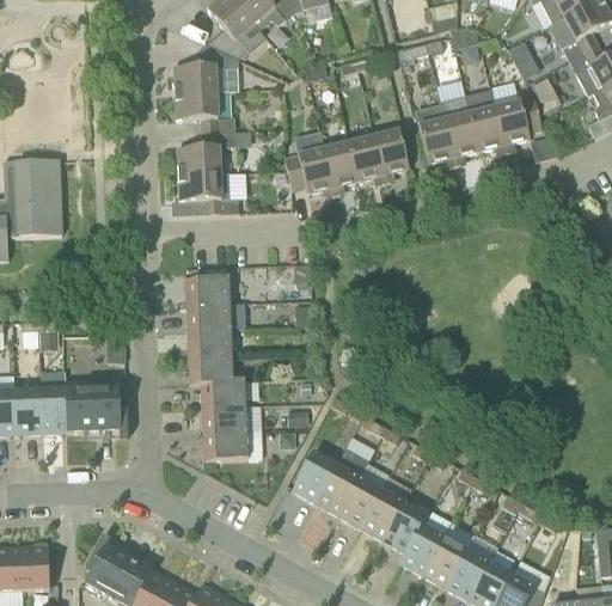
[(237,38),(255,23),(234,0),(216,0),(207,8),(224,29),(206,44),(238,59),(248,51),(237,38)]
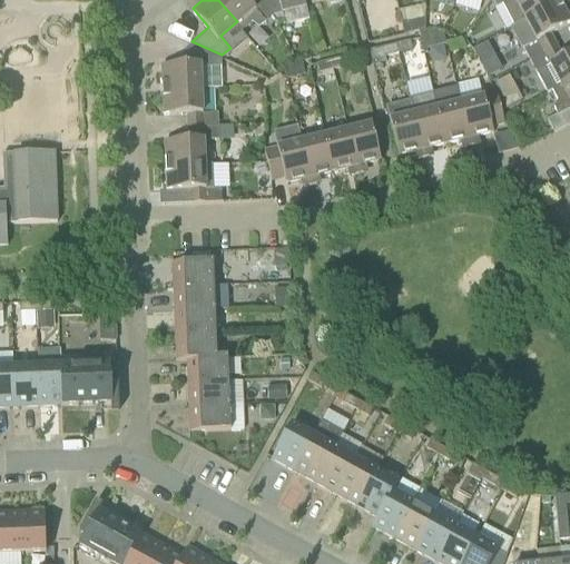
[(259,23),(265,19),(273,12),(274,12),(267,0),(218,0),(237,21),(243,28),(253,20),(259,23)]
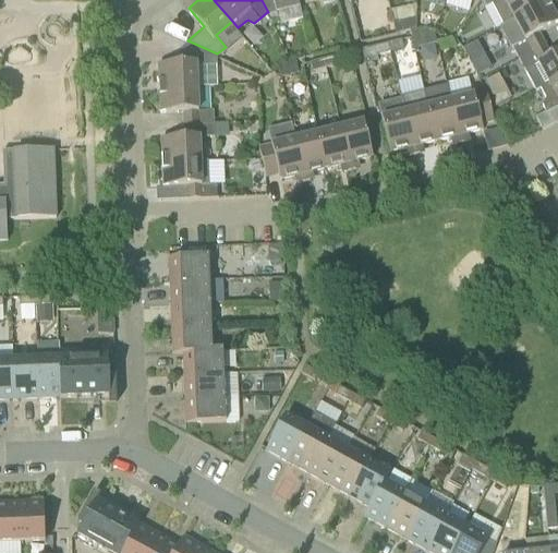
[(262,0),(268,12),(301,4),(300,0),(262,0)]
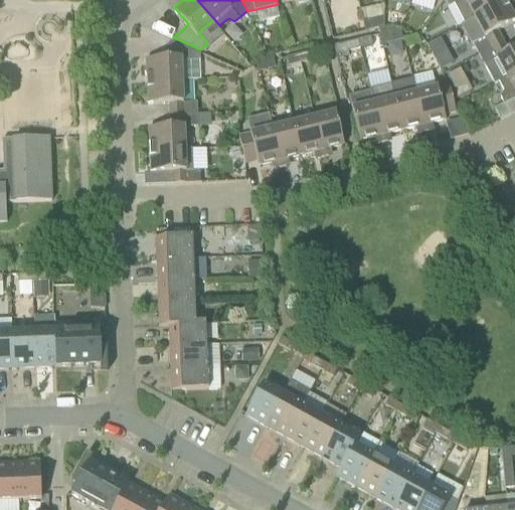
[(449,3),(454,0),(465,20),(475,14),(502,0),(447,0),(449,3)]
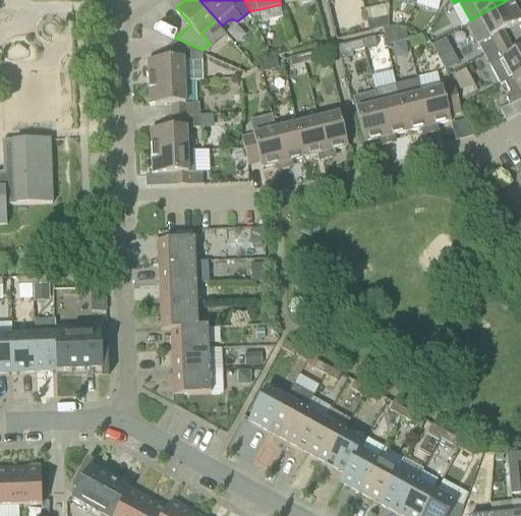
[(503,27),(520,17),(520,14),(513,0),(508,0),(480,14),(490,34),(478,41),(484,52),(509,39),(503,27)]
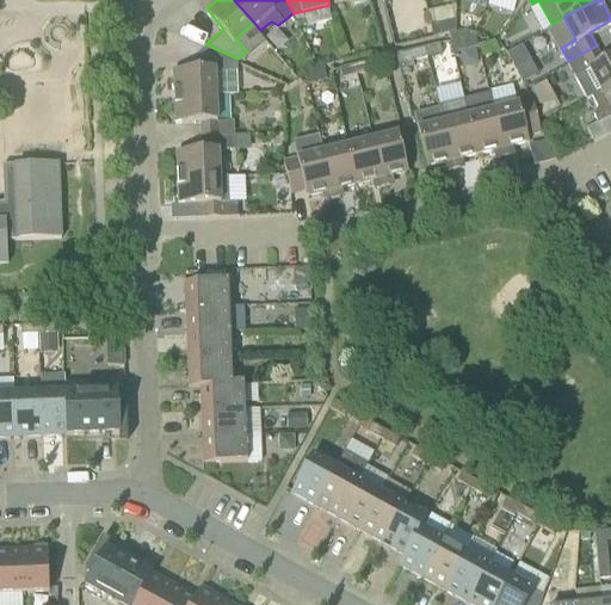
[(432,20),(434,34),(450,30),(456,29),(456,28),(457,16),(432,20)]
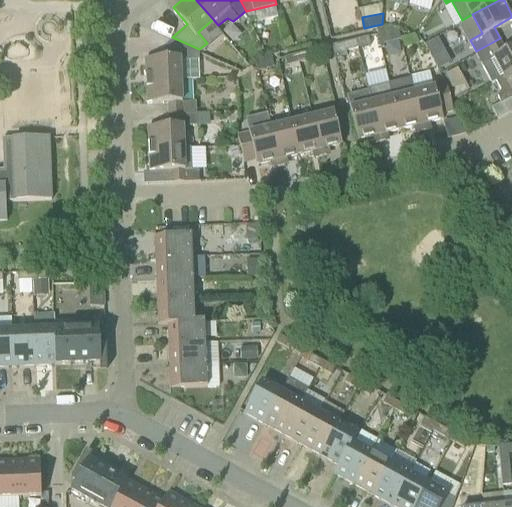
[(399,28),(382,23),(382,24),(377,25),(382,44),(385,44),(384,40),(401,36),(399,28)]
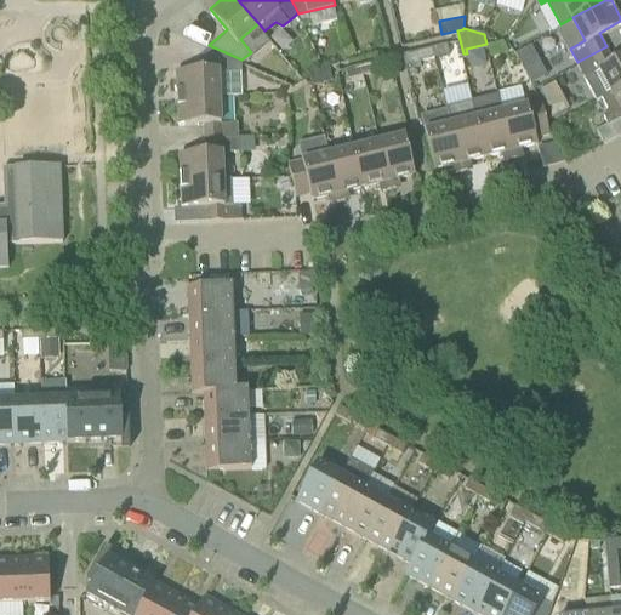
[(446,40),(432,44),(434,55),(434,56),(449,52),(446,40)]
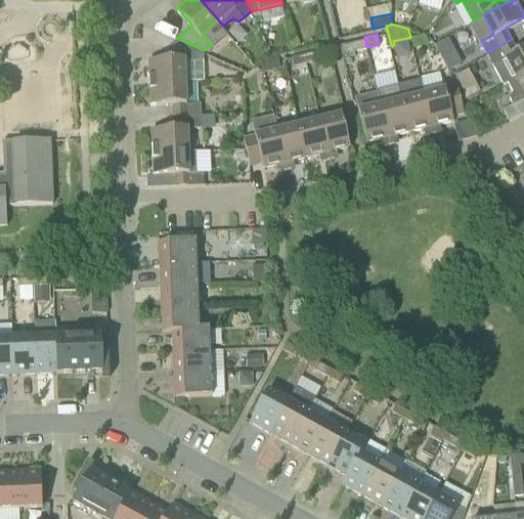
[(340,43),(343,55),(355,53),(353,48),(366,46),(364,37),(340,43)]
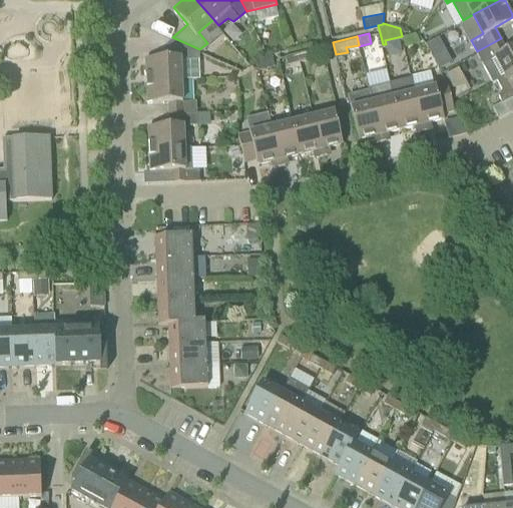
[(180,58),(199,57),(199,50),(199,49),(172,37),(167,42),(167,55),(146,56),(147,79),(181,77),(180,58)]
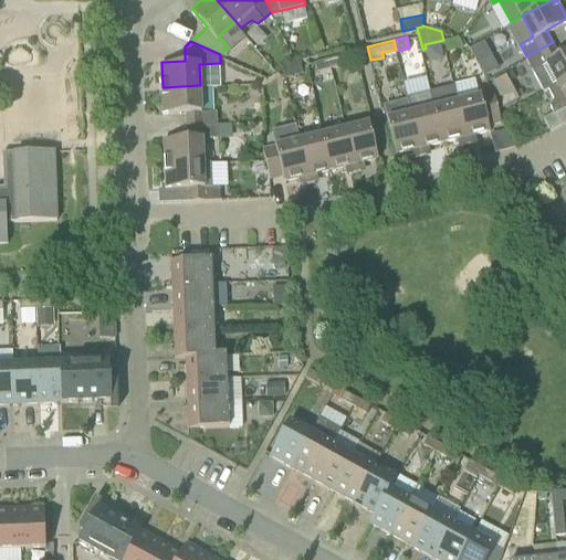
[(565,76),(565,49),(558,53),(553,42),(526,56),(544,88),(549,86),(548,86),(565,76)]
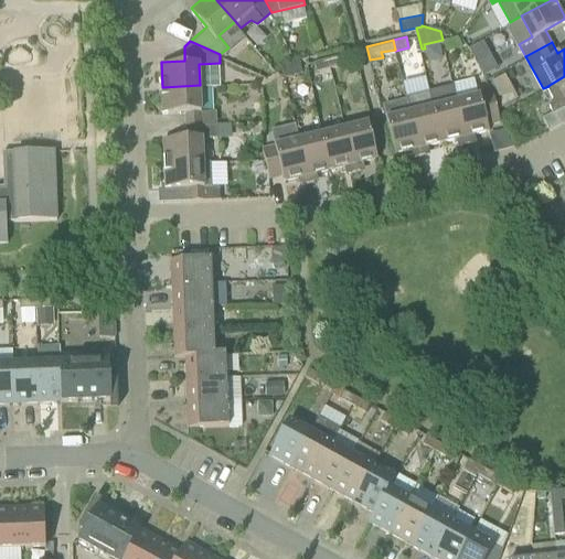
[(327,55),(330,65),(343,62),(341,52),(327,55)]
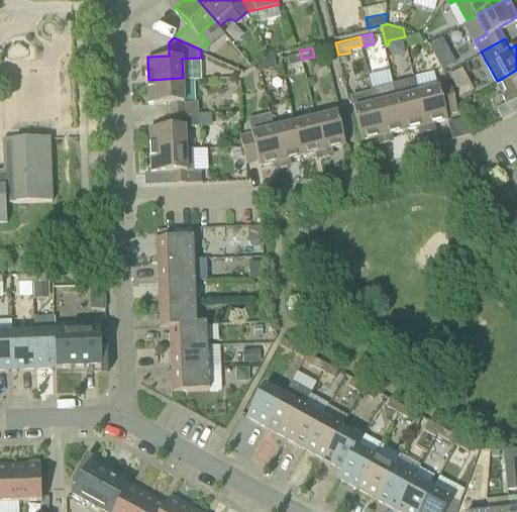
[(455,60),(450,48),(437,56),(443,67),(455,60)]
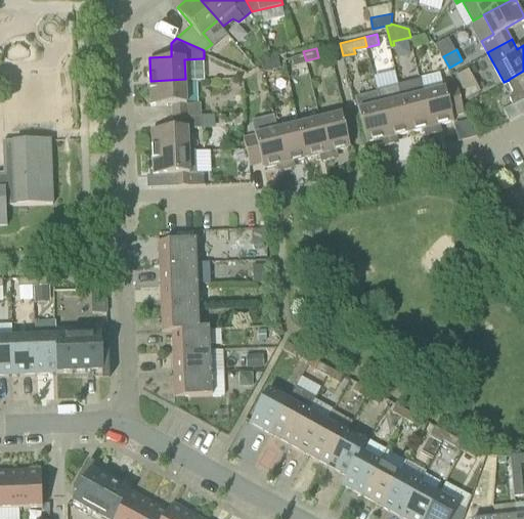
[(294,63),(306,60),(303,51),(292,54),(294,63)]
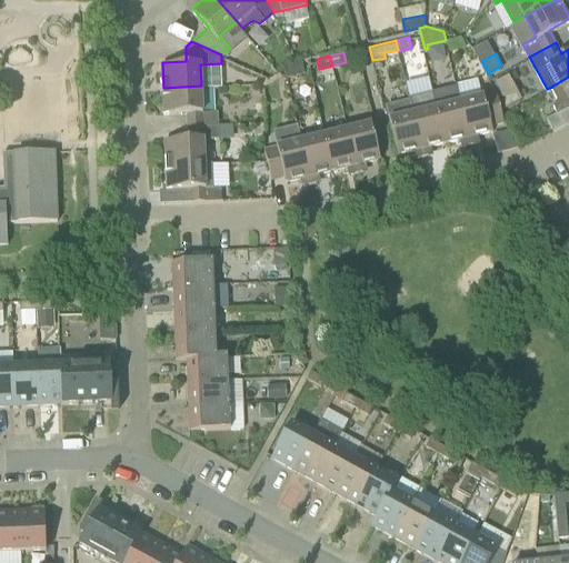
[(305,70),(301,57),(292,58),(283,66),(286,74),(305,70)]
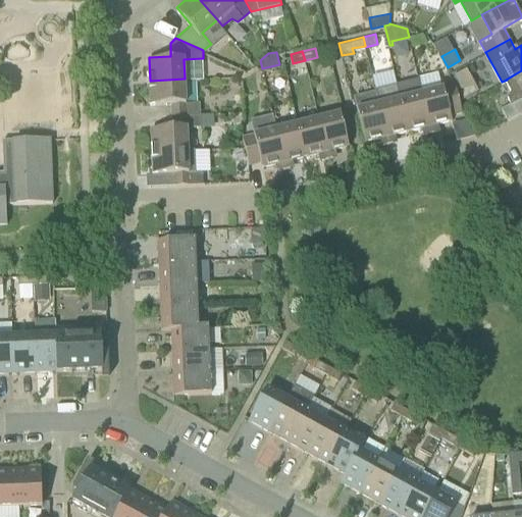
[(508,118),(521,110),(521,70),(506,80),(507,80),(512,90),(508,95),(512,101),(502,106),(508,118)]
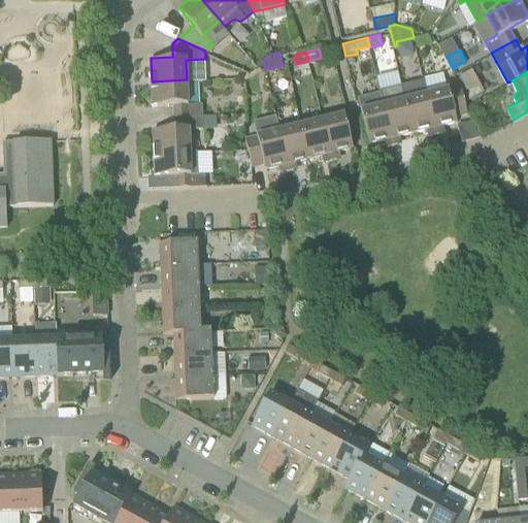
[(413,131),(427,127),(427,131),(431,133),(436,132),(426,93),(422,77),(400,83),(404,98),(413,131)]
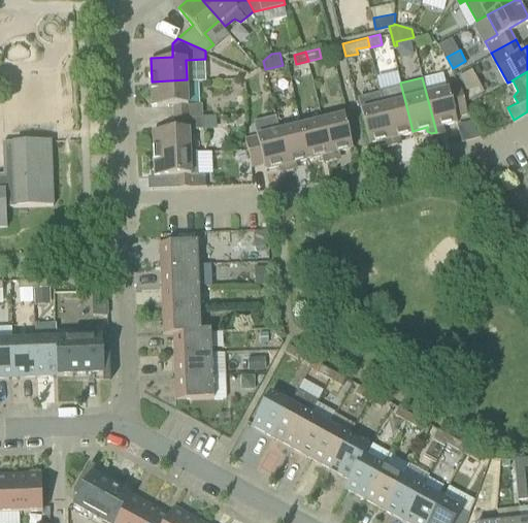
[(152,82),(153,104),(173,103),(174,116),(202,113),(202,101),(188,102),(187,79),(152,82)]
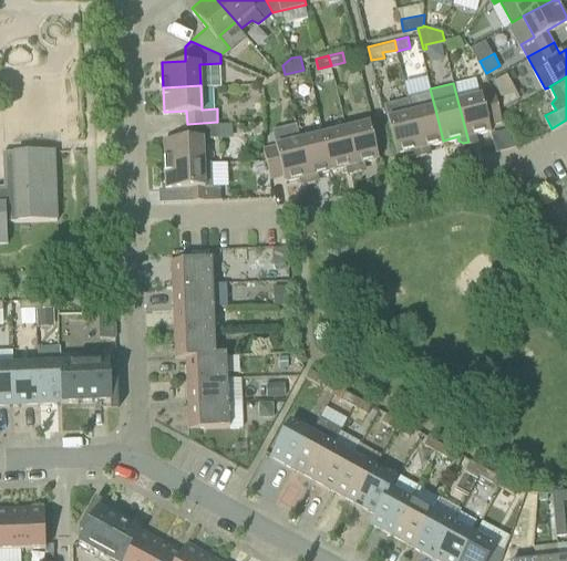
[(490,123),(502,120),(495,91),(457,100),(468,142),(474,141),(477,136),(476,133),(491,128),(490,123)]
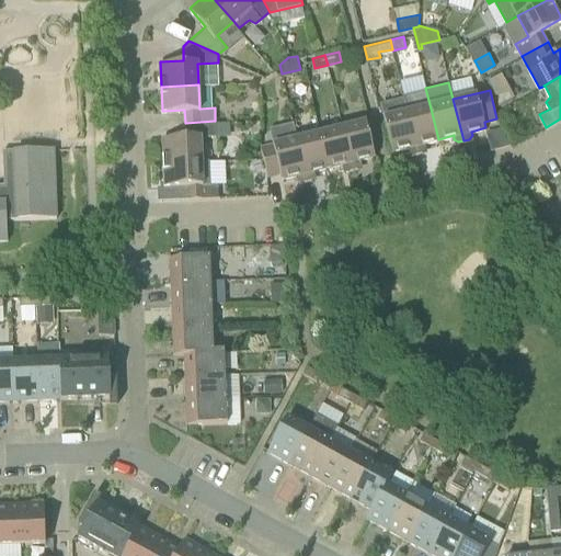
[(402,95),(380,101),(392,150),(408,147),(409,150),(412,154),(418,152),(407,110),(402,95)]
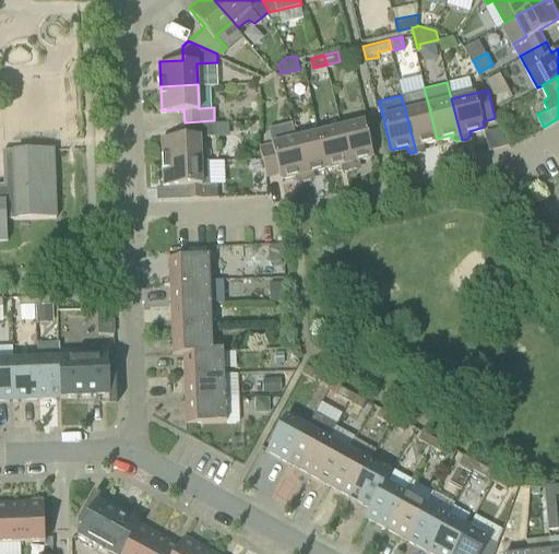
[(424,142),(437,139),(428,104),(405,109),(416,152),(421,150),(425,146),(424,142)]
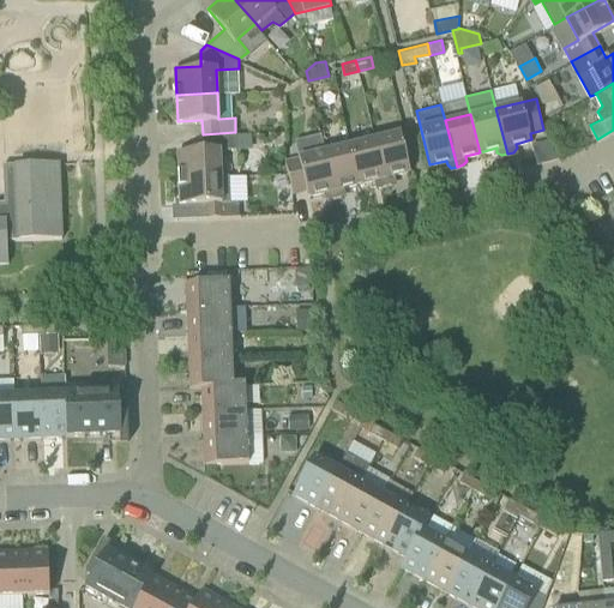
[(386,184),(392,182),(396,178),(395,173),(410,169),(401,131),(374,138),(386,184)]
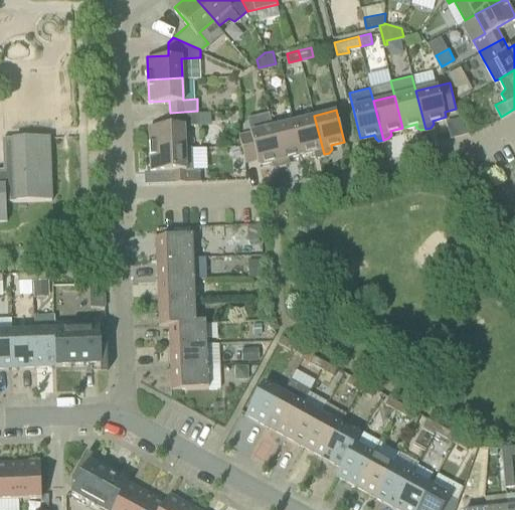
[(170,124),(149,125),(150,147),(185,146),(184,124),(198,124),(197,111),(170,113),(170,124)]
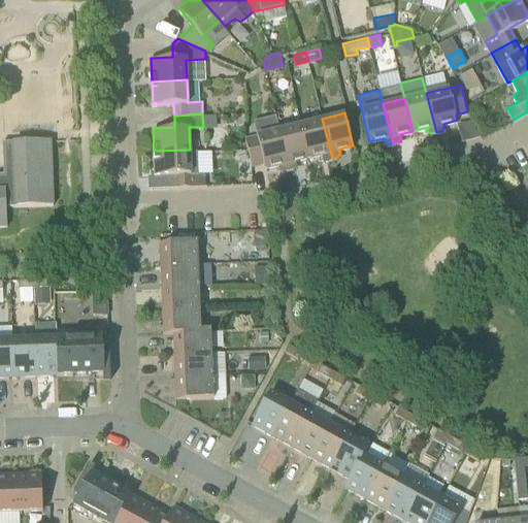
[(301,124),(308,156),(322,153),(323,157),(327,159),(332,158),(322,119),(301,124)]
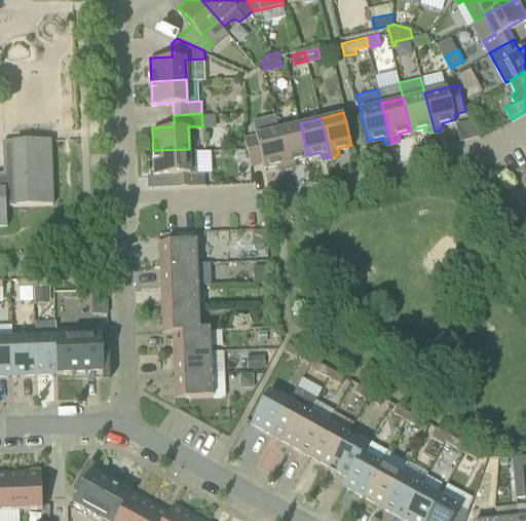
[(278,128),(288,168),(294,166),(296,162),(295,158),(307,155),(300,123),(278,128)]
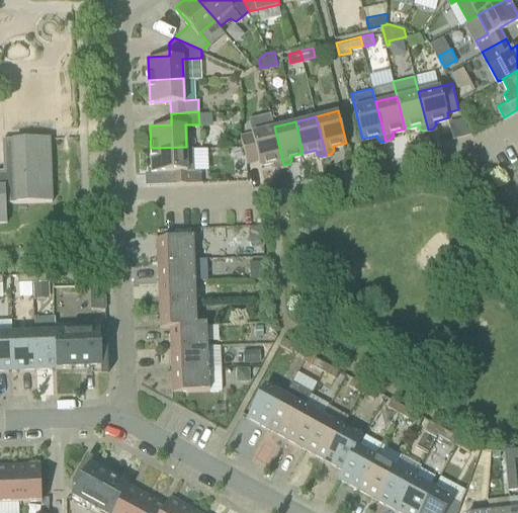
[(241,135),(248,161),(259,159),(260,164),(273,160),(274,164),(278,166),(283,165),(274,126),(241,135)]
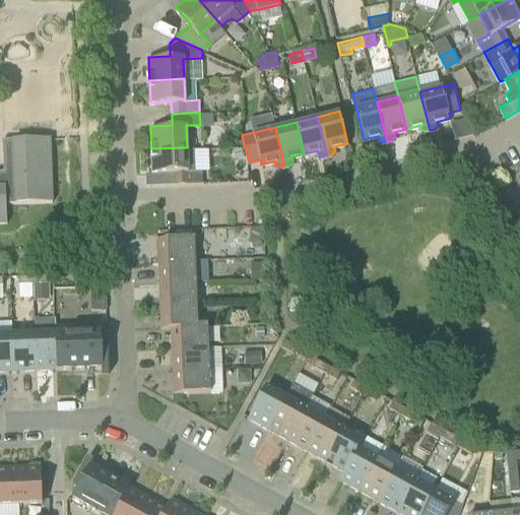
[(0,222),(7,222),(7,201),(53,199),(51,135),(2,137),(3,169),(0,169),(0,222)]
